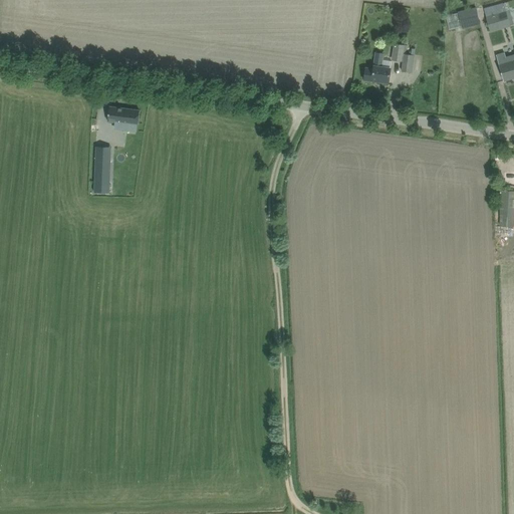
[(505,11),(486,16),(490,30),(509,24),(513,23),(510,9),(507,1),(503,2),(505,11)]
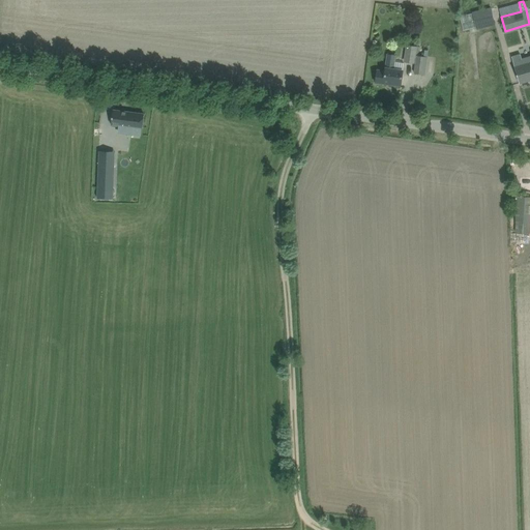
[(472,11),(476,29),(494,25),(490,7),(472,11)]
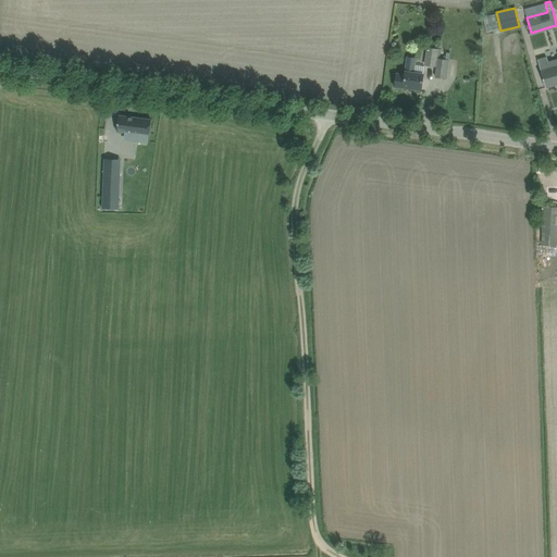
[(426,65),(435,66),(436,66),(435,77),(446,78),(447,67),(448,60),(440,59),(441,50),(437,50),(429,49),(428,49),(425,64),(426,65)]
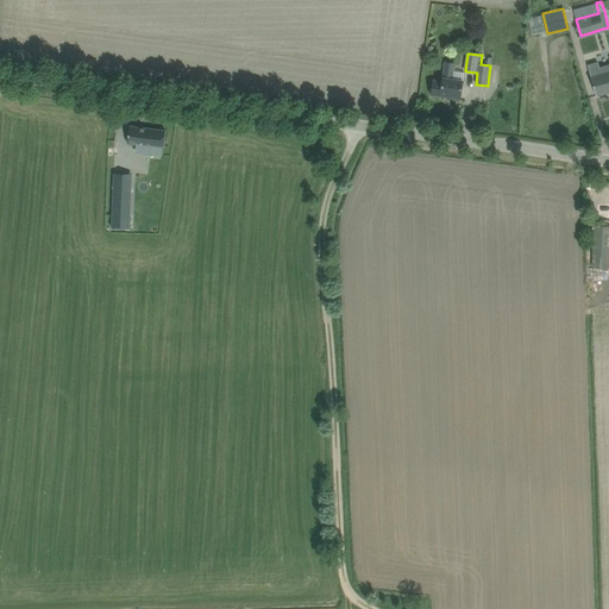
[(433,82),(432,94),(459,98),(462,86),(462,82),(452,80),(454,62),(445,61),(441,81),(434,80),(433,82)]
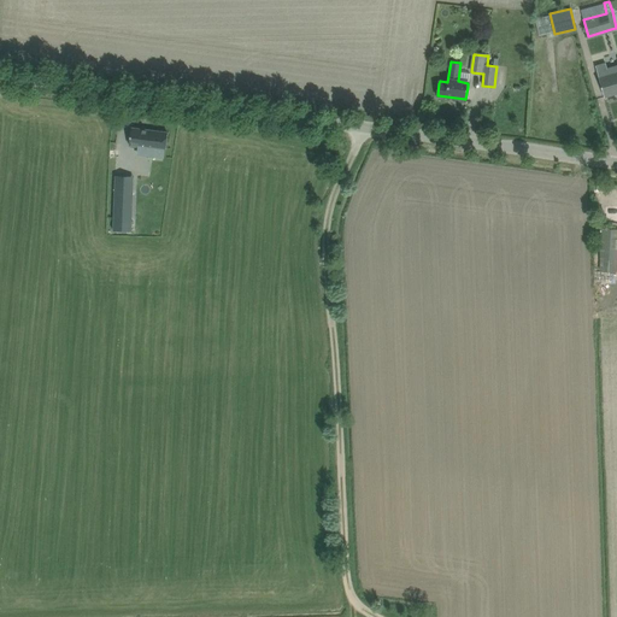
[(595,66),(601,86),(604,97),(616,93),(616,65),(606,69),(605,64),(595,66)]
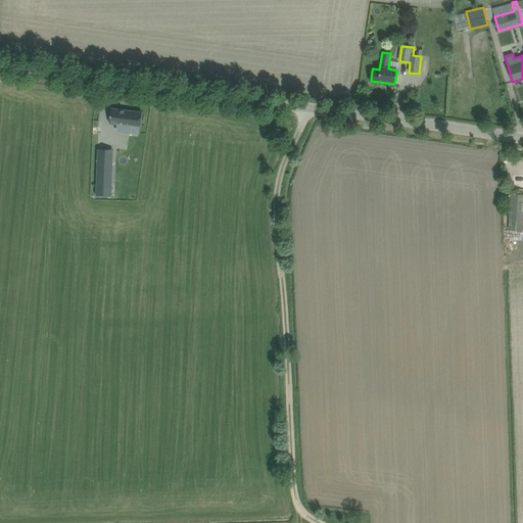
[(111,108),(109,123),(131,126),(130,132),(139,133),(140,127),(142,112),(111,108)]
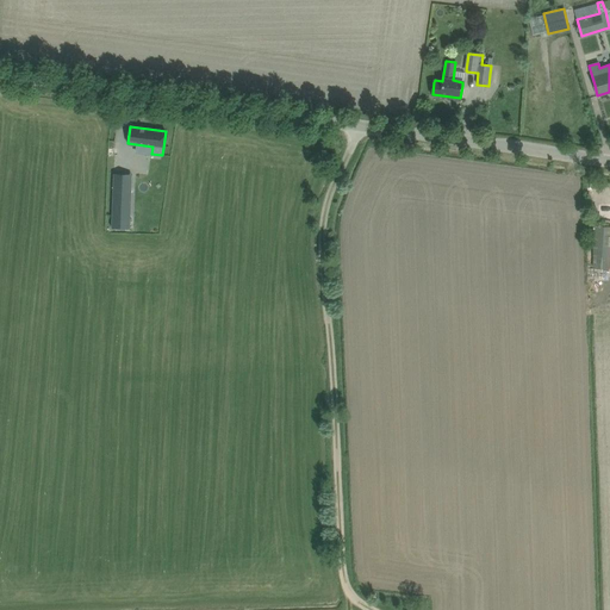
[(113,187),(112,228),(130,229),(131,188),(113,187)]
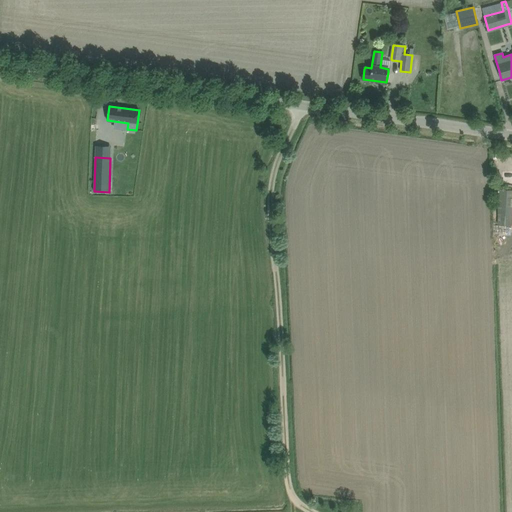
[(126,191),(127,180),(115,179),(114,189),(126,191)]
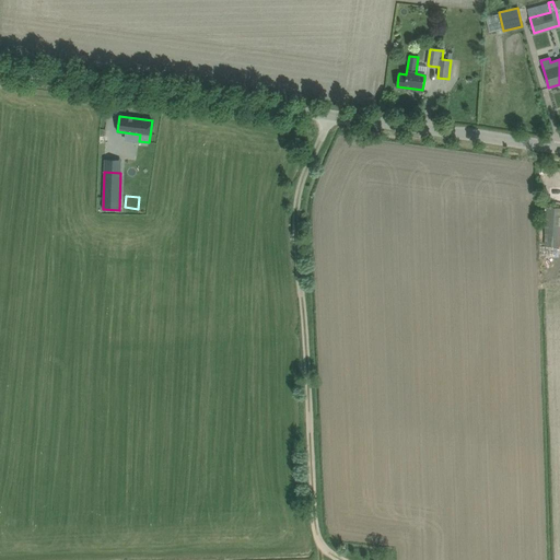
[(559,208),(545,208),(545,243),(559,243),(559,241),(559,208)]
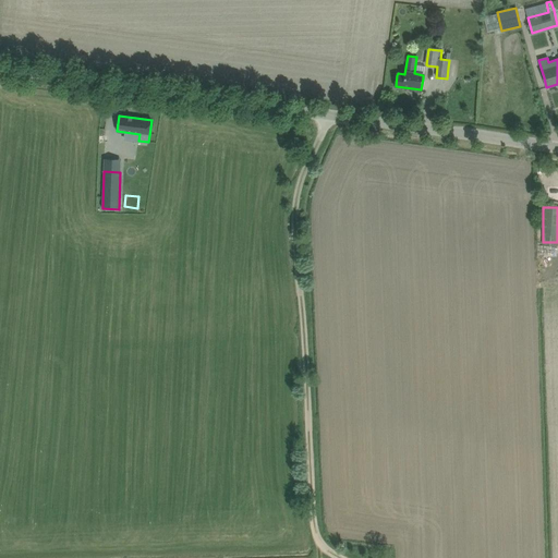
All buildings are outlined.
